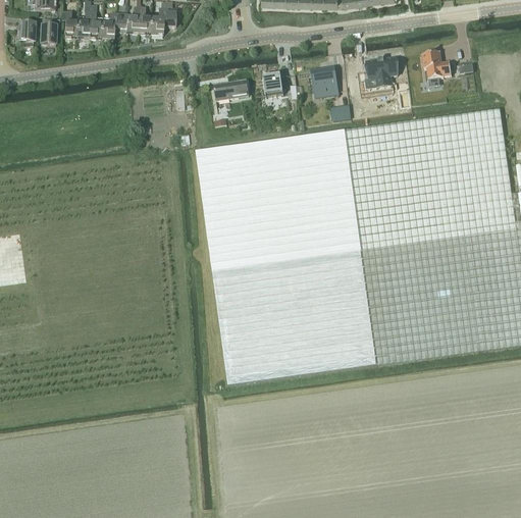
[(34,0),(34,9),(53,9),(53,0),(34,0)]
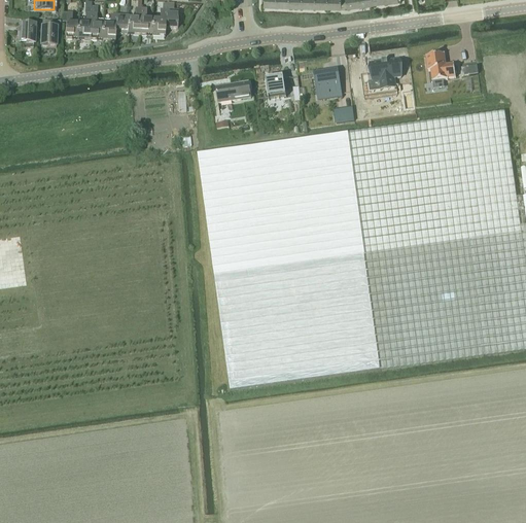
[(126,32),(126,33),(139,33),(140,6),(140,0),(136,0),(136,6),(134,6),(134,16),(128,16),(127,32),(126,32)]
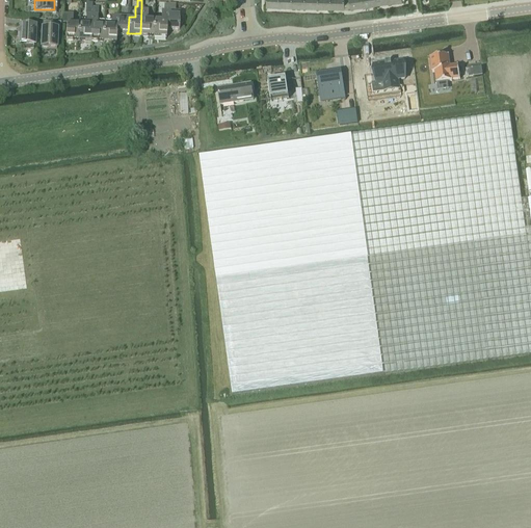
[(153,18),(153,34),(165,34),(165,27),(164,26),(166,0),(163,0),(163,7),(160,7),(160,18),(153,18)]
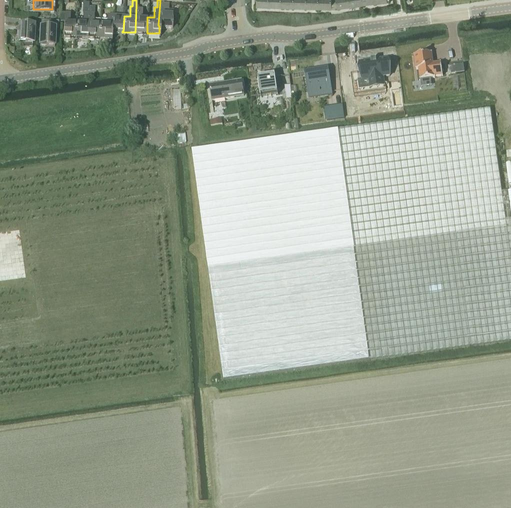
[(160,0),(158,25),(159,26),(171,26),(172,8),(165,7),(166,0),(160,0)]
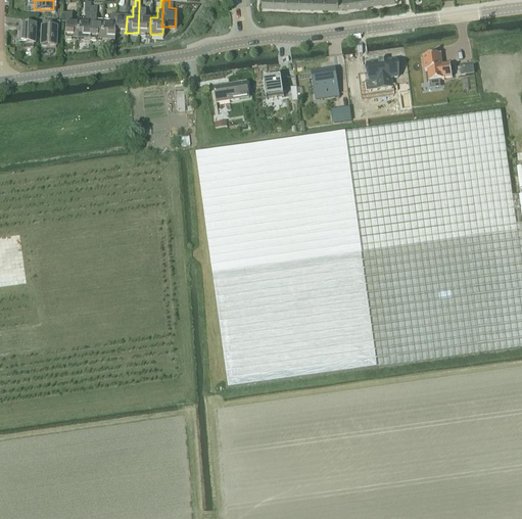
[(89,6),(88,38),(100,39),(101,18),(95,18),(95,11),(94,11),(95,3),(90,3),(90,6),(89,6)]
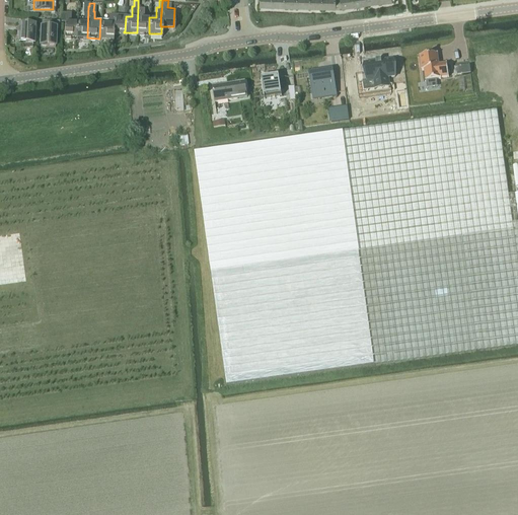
[(76,17),(75,38),(87,38),(88,6),(84,6),(83,11),(83,17),(76,17)]
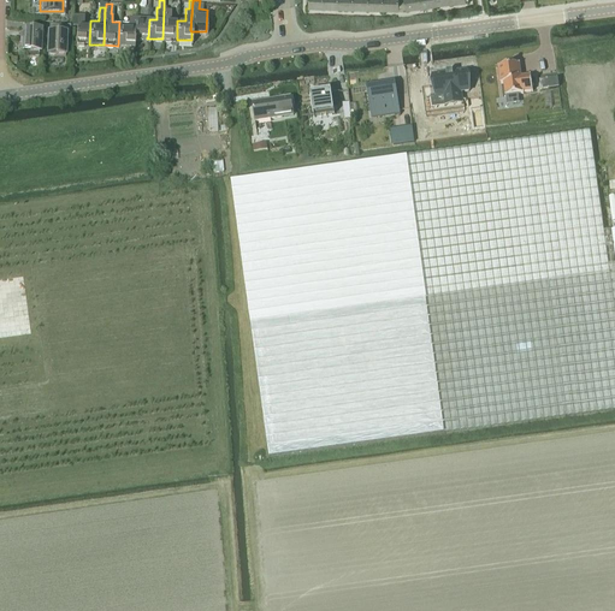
[(119,22),(118,46),(134,46),(134,36),(134,15),(134,9),(129,7),(129,15),(128,15),(128,23),(119,22)]
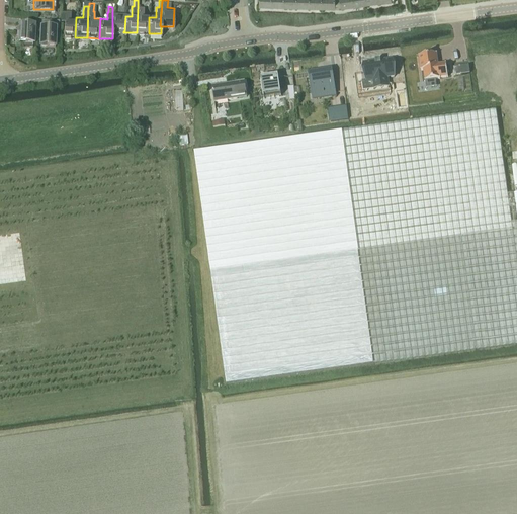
[(138,6),(137,32),(149,33),(149,17),(143,16),(143,6),(138,6)]
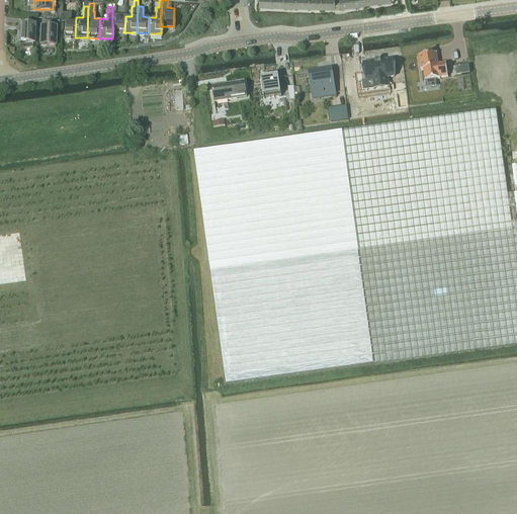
[(61,10),(60,18),(64,18),(63,36),(75,37),(76,17),(70,17),(70,10),(64,10),(61,10)]
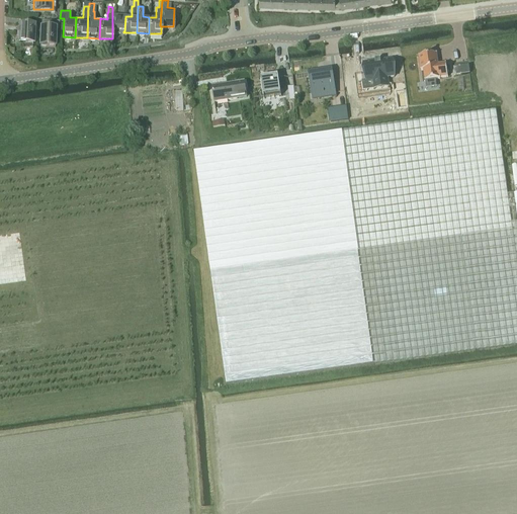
[(112,12),(112,30),(123,31),(124,31),(125,16),(125,13),(112,12)]
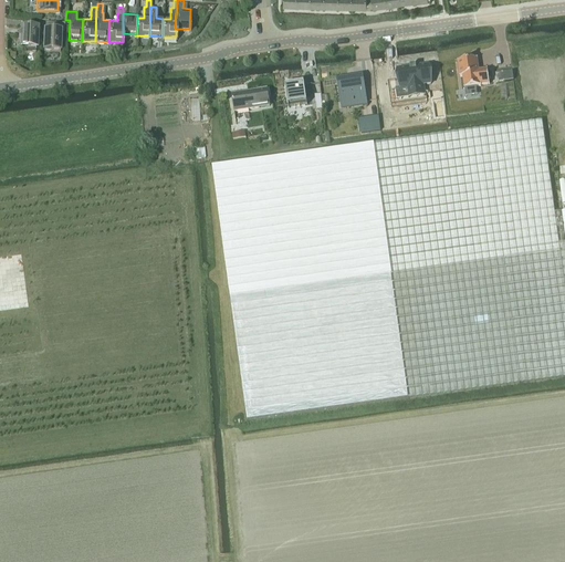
[(59,49),(60,28),(63,29),(64,20),(46,19),(46,27),(43,27),(42,48),(59,49)]
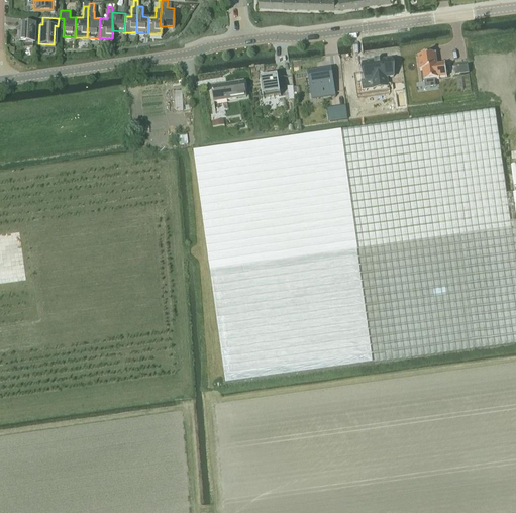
[(31,41),(32,41),(33,22),(18,21),(17,40),(21,40),(21,45),(31,46),(31,41)]
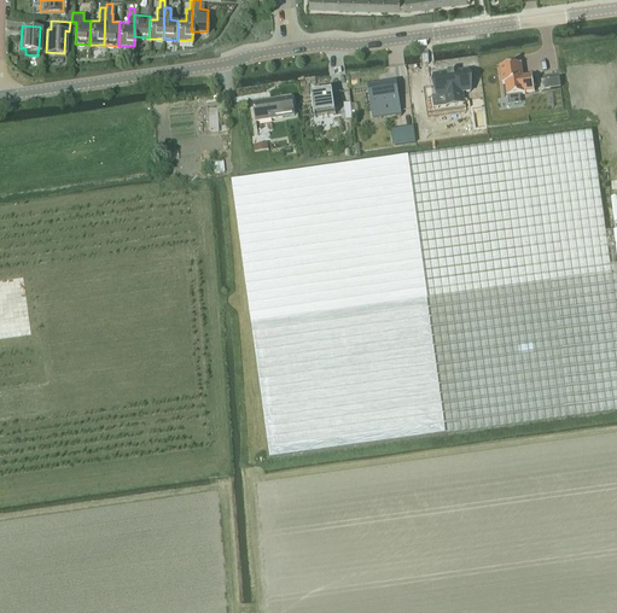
[(519,60),(499,63),(501,81),(505,80),(506,93),(524,91),(524,89),(534,88),(531,73),(522,74),(519,60)]
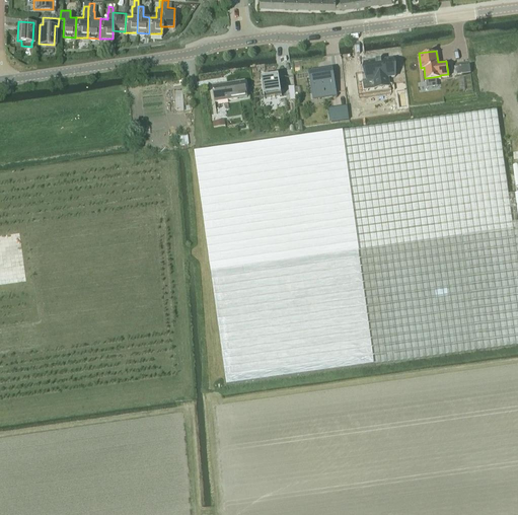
[(391,57),(364,61),(366,76),(375,74),(376,81),(385,80),(384,73),(393,72),(391,57)]
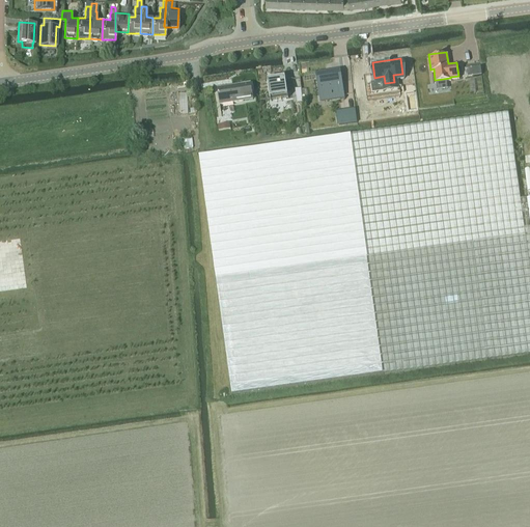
[(339,66),(314,71),(316,84),(318,84),(321,98),(342,94),(343,95),(344,95),(339,66)]
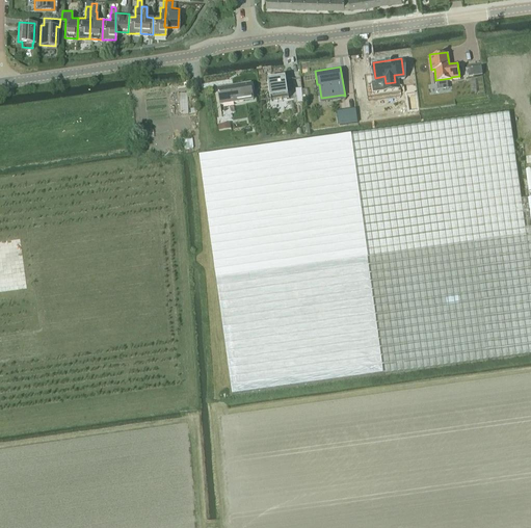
[(267,77),(270,98),(270,97),(287,94),(287,95),(288,95),(285,74),(284,74),(284,75),(268,78),(267,77)]
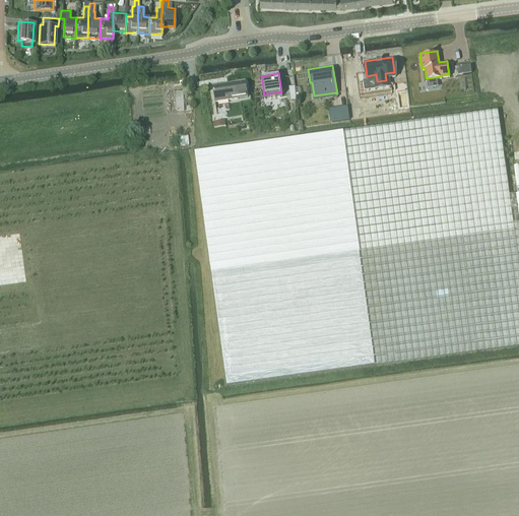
[(244,78),(212,83),(214,100),(247,94),(244,78)]
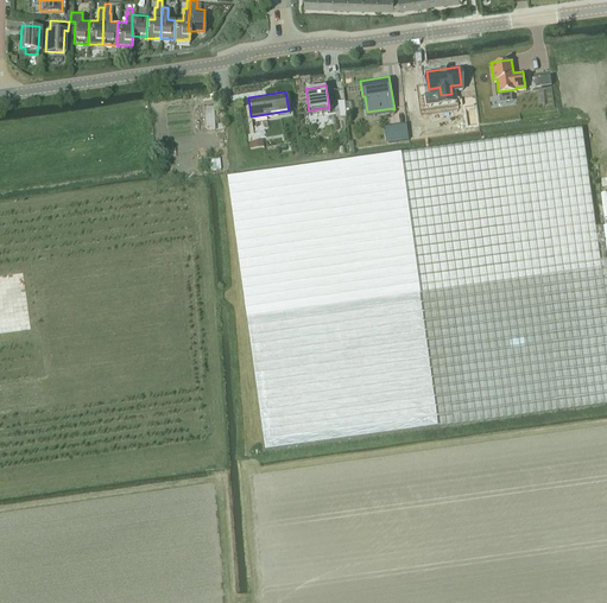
[(399,122),(385,125),(387,140),(402,138),(399,122)]
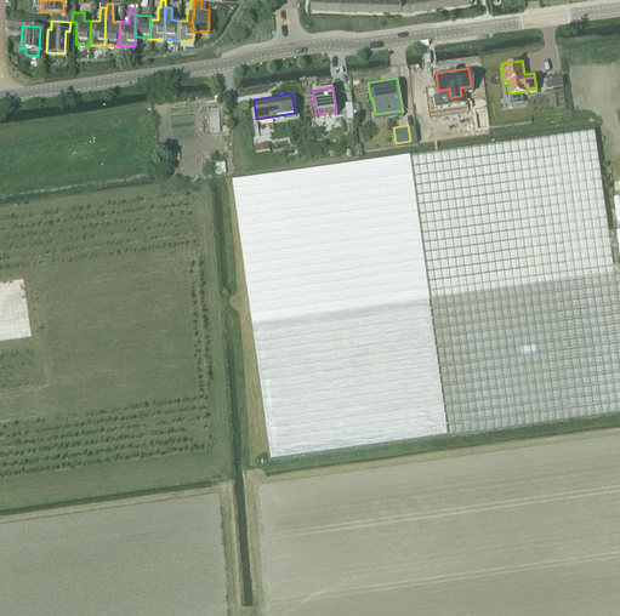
[(593,129),(232,178),(271,458),(619,410),(619,228),(615,229),(615,228),(608,229),(593,129)]
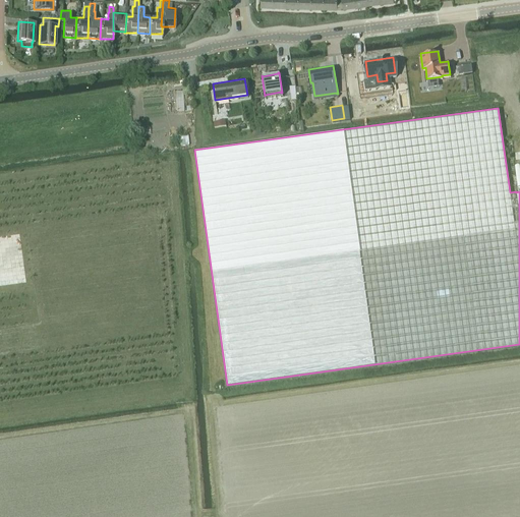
All buildings are outlined.
